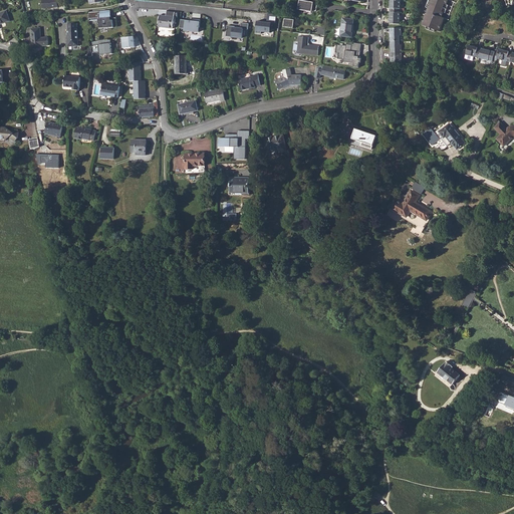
[(56,0),(44,0),(42,1),(43,9),(48,8),(48,9),(58,7),(56,0)]
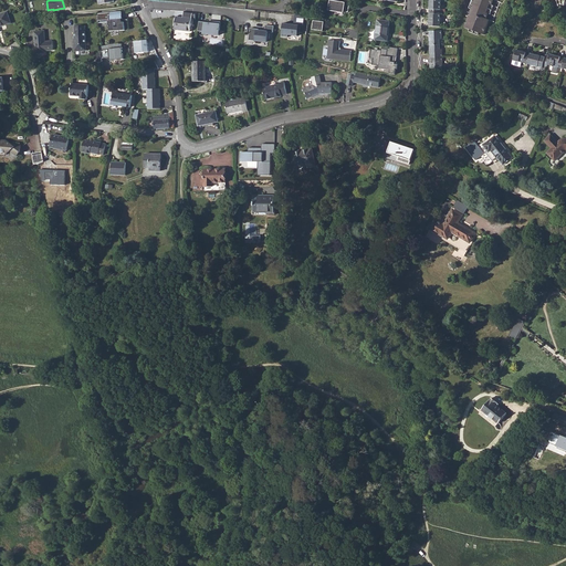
[(332,0),(331,9),(348,12),(349,0),(332,0)]
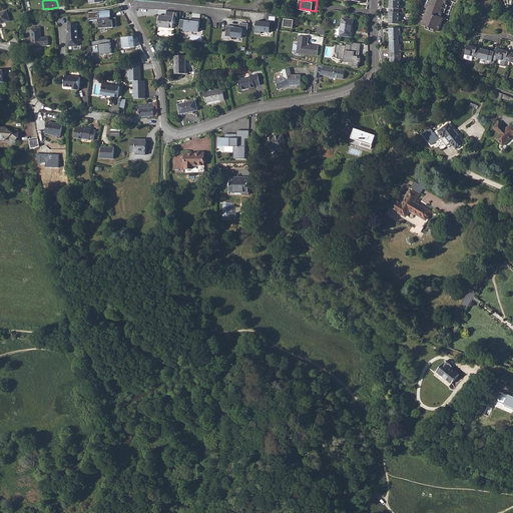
[(389,0),(389,12),(400,12),(401,12),(401,8),(399,8),(399,0),(389,0)]
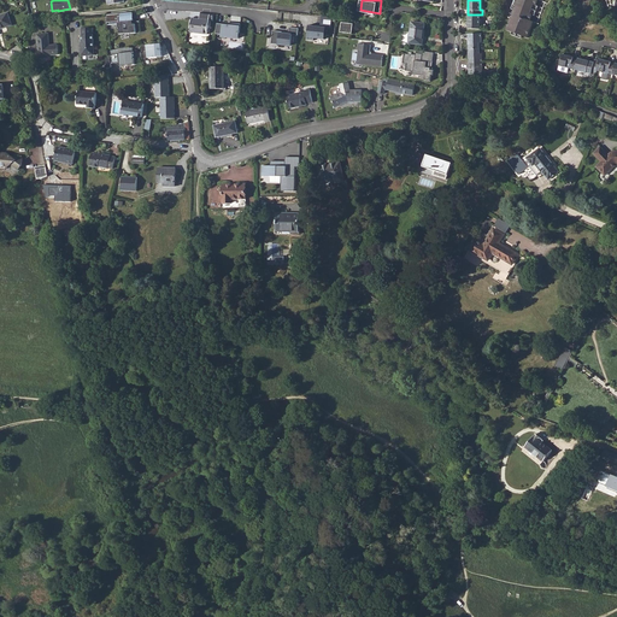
[(517,0),(513,10),(516,11),(509,31),(515,33),(513,35),(523,39),(524,36),(530,39),(536,22),(540,24),(547,3),(540,0),(517,0)]
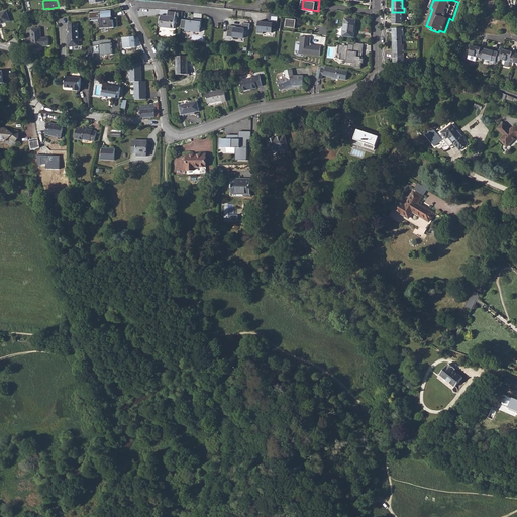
[(0,24),(10,21),(6,11),(0,12),(0,24)]
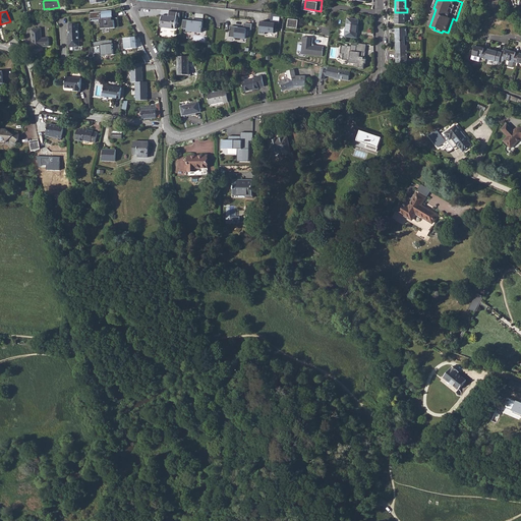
[(112,11),(103,12),(103,19),(100,19),(101,30),(115,27),(115,19),(113,20),(112,11)]
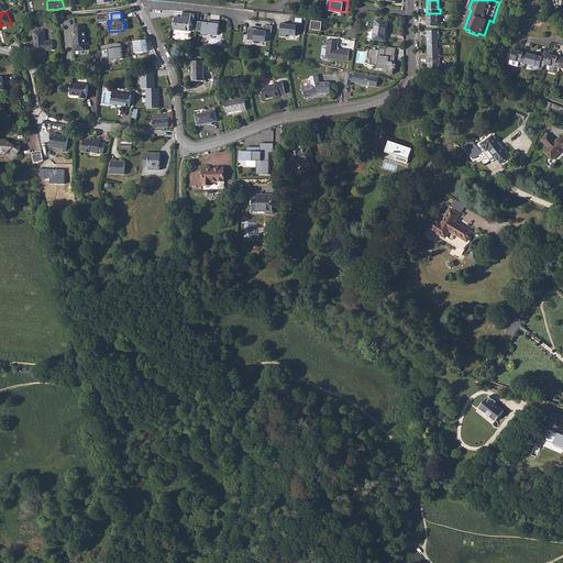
[(174,30),(189,31),(191,14),(183,13),(181,18),(175,18),(174,30)]
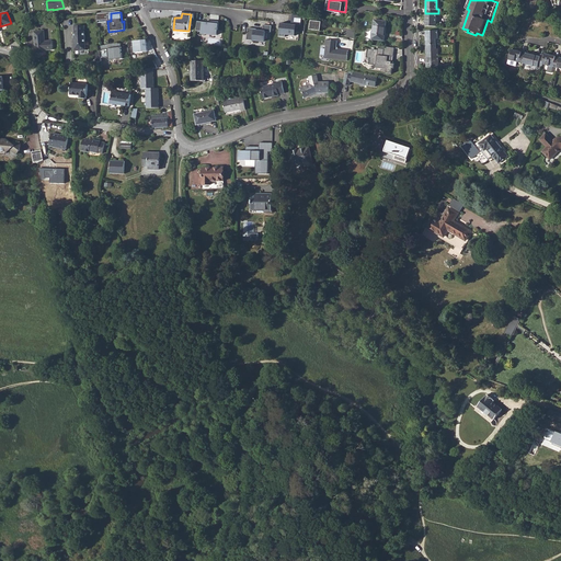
[(436,26),(437,13),(425,13),(425,26),(436,26)]
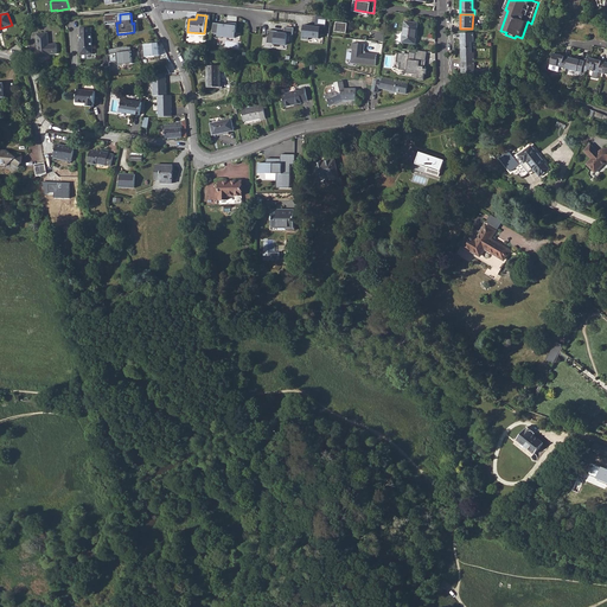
[(312,26),(304,25),(302,39),(310,40),(310,38),(320,39),(321,27),(326,27),(327,17),(317,16),(315,26),(313,26),(313,27),(311,27),(312,26)]
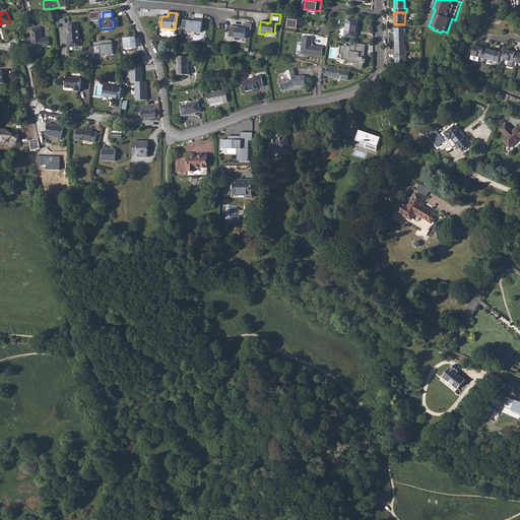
[(345,37),(355,38),(358,20),(347,18),(345,37)]
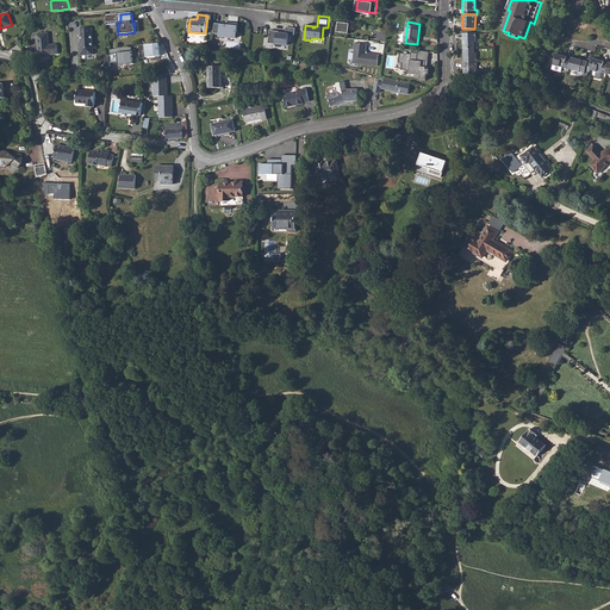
[(337,23),(336,32),(347,33),(348,24),(337,23)]
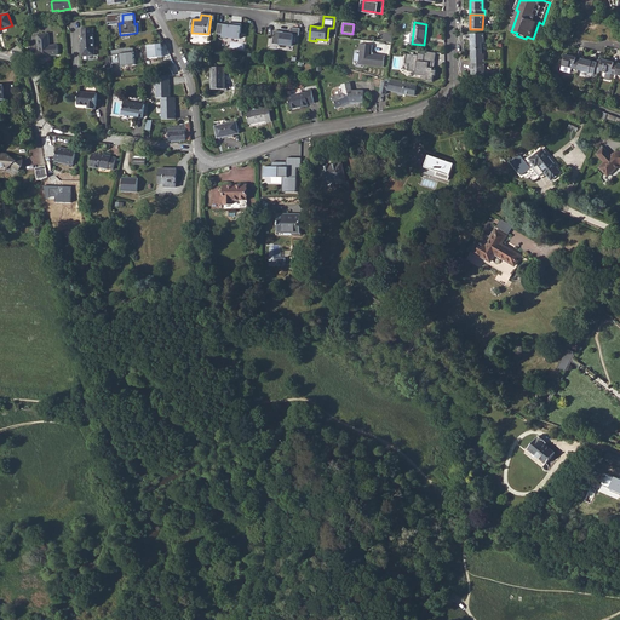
[(229,26),(218,24),(217,34),(223,35),(228,35),(228,38),(240,40),(242,26),(231,24),(231,27),(229,27),(229,26)]
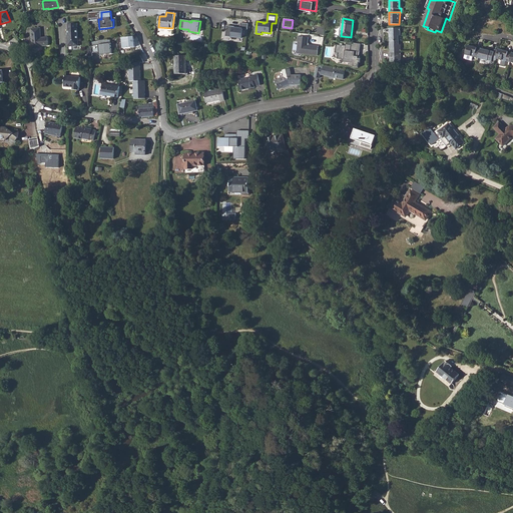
[(236,27),(226,26),(225,37),(241,38),(242,29),(247,30),(248,24),(240,23),(240,29),(236,28),(236,27)]
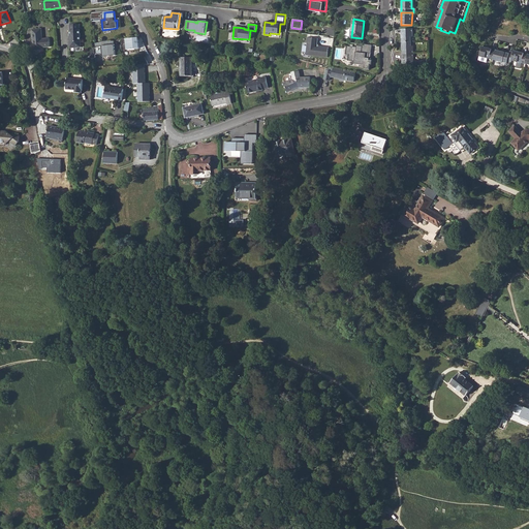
[(69,26),(71,41),(69,41),(70,48),(82,47),(80,25),(69,26)]
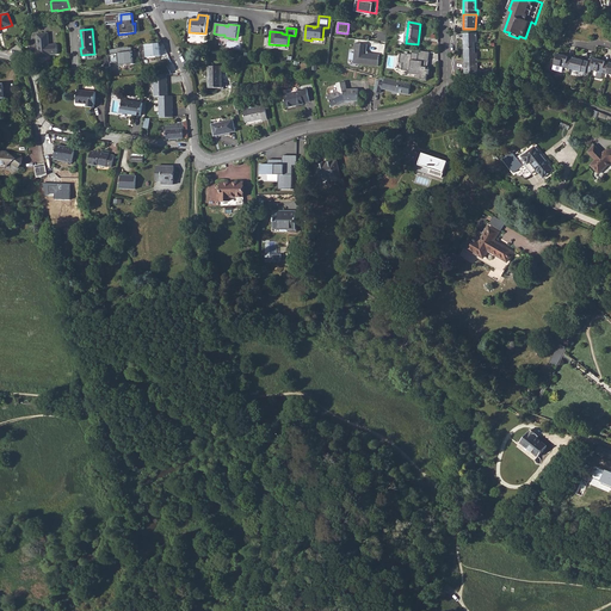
[(38,59),(50,57),(50,55),(57,54),(56,44),(49,45),(48,34),(37,35),(38,43),(38,45),(37,47),(38,59)]
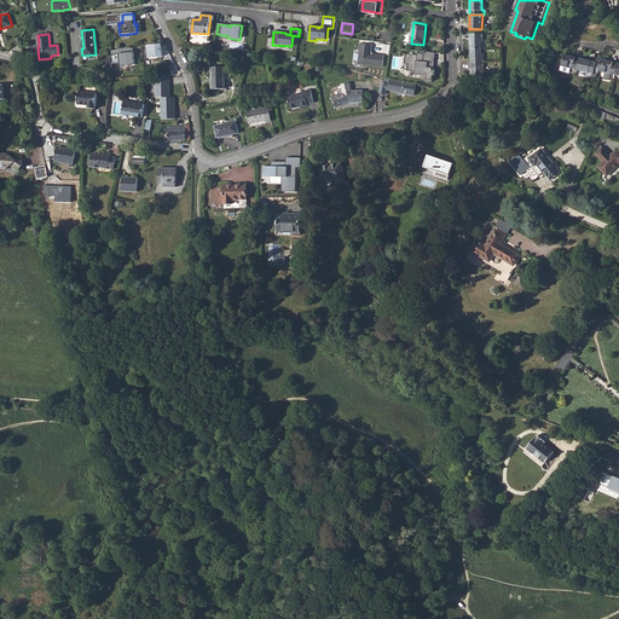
[(469,35),(470,50),(481,50),(481,44),(484,44),(484,34),(469,35)]
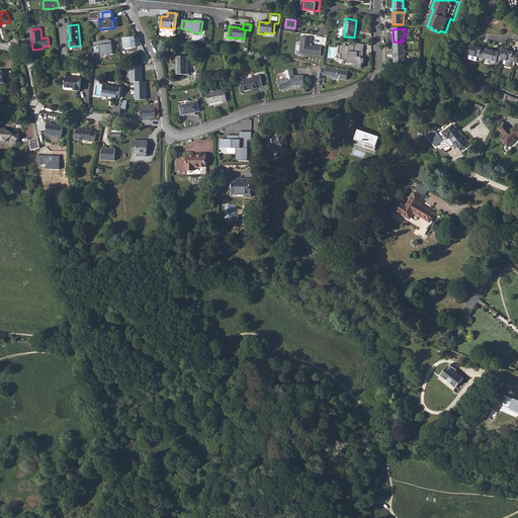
[(122,38),(124,49),(137,48),(136,36),(122,38)]
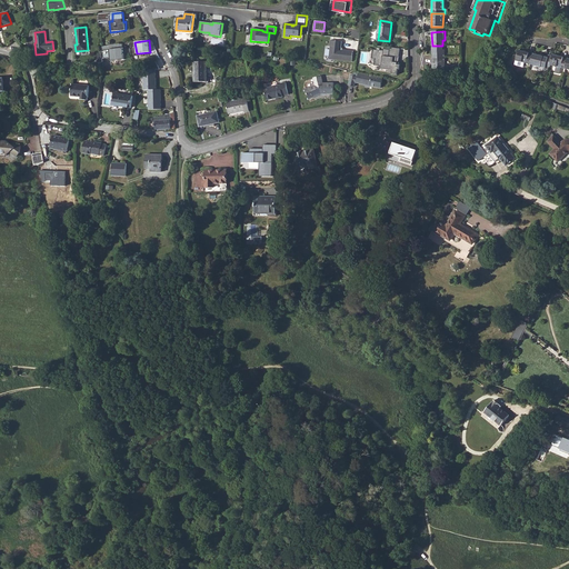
[(343,41),(330,40),(330,46),(331,46),(329,59),(352,62),(353,51),(343,49),(342,47),(343,41)]
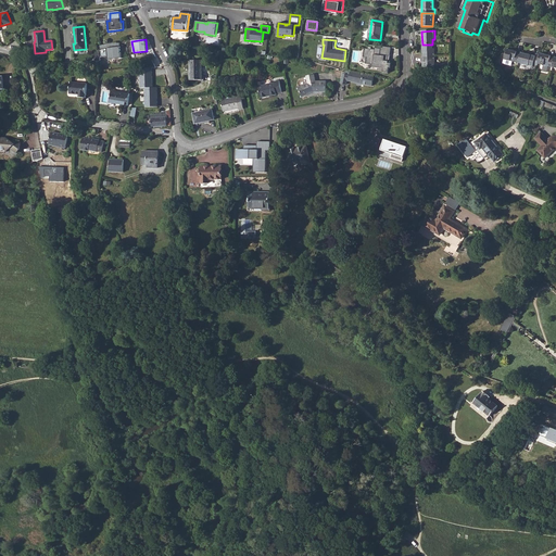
[(108,48),(109,57),(109,59),(122,58),(121,42),(117,42),(109,43),(99,45),(99,49),(108,48)]
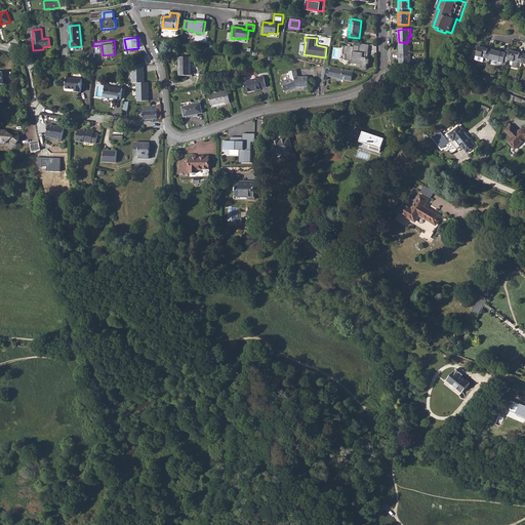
[(399,42),(399,54),(411,54),(411,46),(409,46),(408,42),(399,42)]
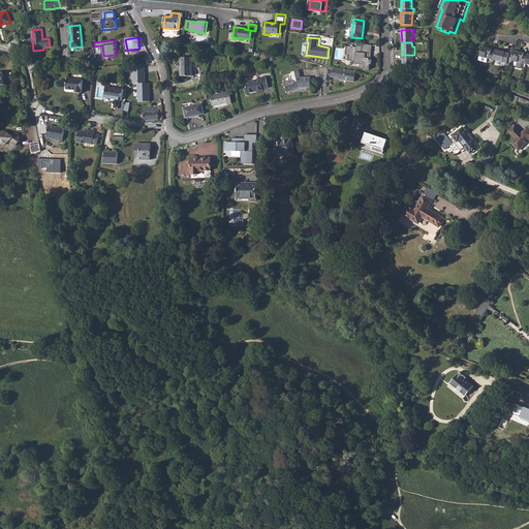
[(346,45),(345,55),(348,55),(348,61),(360,62),(360,67),(365,67),(365,65),(370,66),(370,62),(369,61),(369,58),(369,53),(371,54),(372,45),(356,43),(356,48),(346,45)]
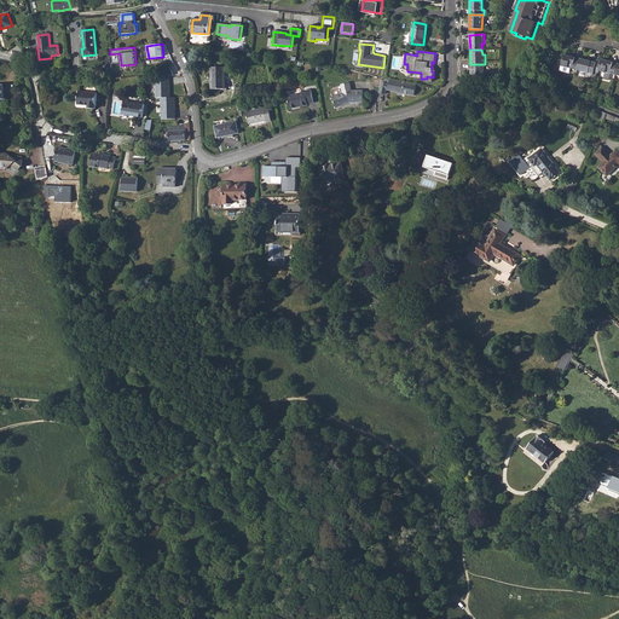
[(110,55),(111,63),(121,63),(120,53),(110,55)]
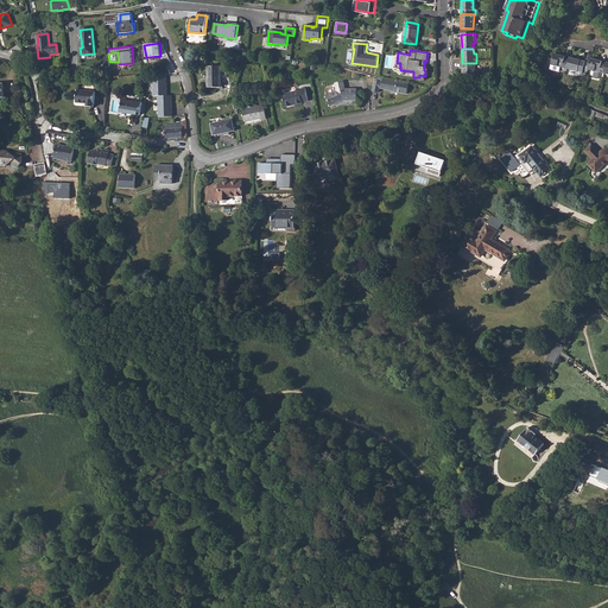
[(553,59),(551,65),(567,70),(570,58),(555,55),(553,59)]
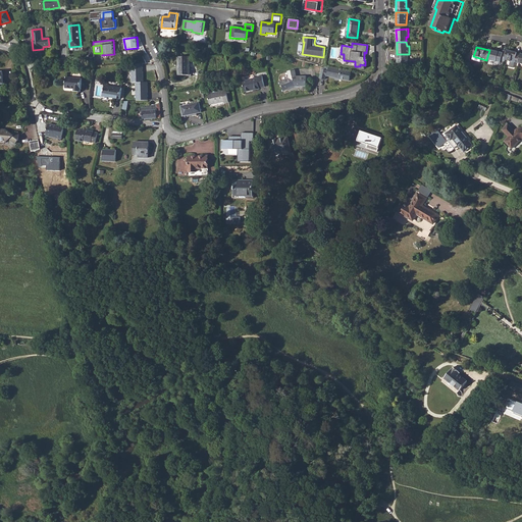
[(486,60),(500,63),(501,61),(504,62),(505,60),(507,51),(503,51),(503,53),(489,50),(486,60)]
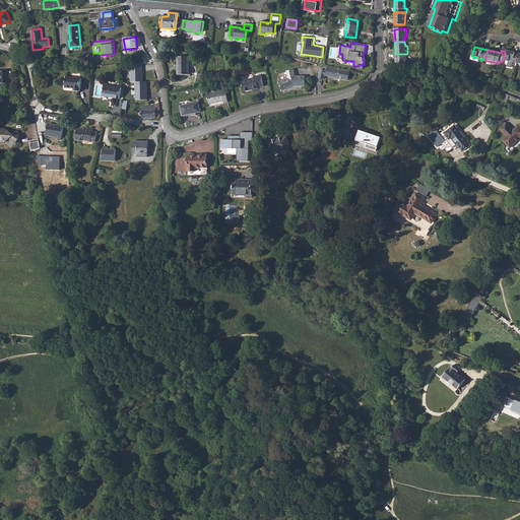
[(503,60),(516,64),(518,54),(505,51),(503,60)]
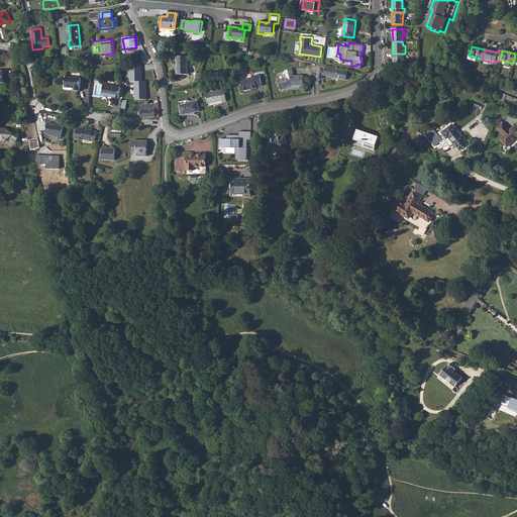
[(405,61),(405,54),(393,54),(394,66),(404,66),(408,65),(408,61),(405,61)]
